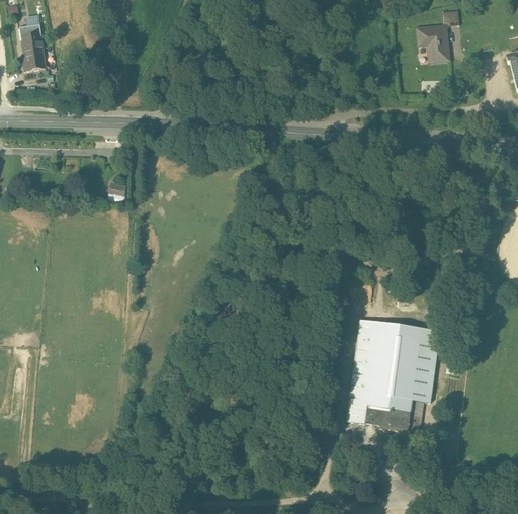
[(16,3),(8,5),(9,12),(17,11),(16,3)]
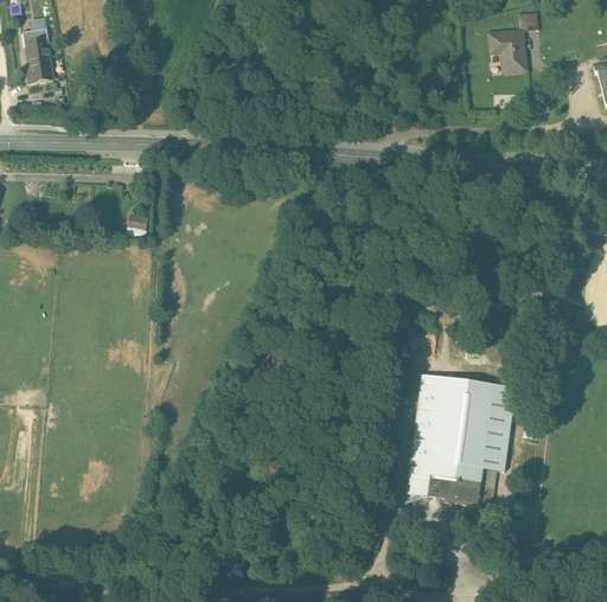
[(536,12),(517,13),(518,30),(523,29),(523,30),(538,29),(536,12)]
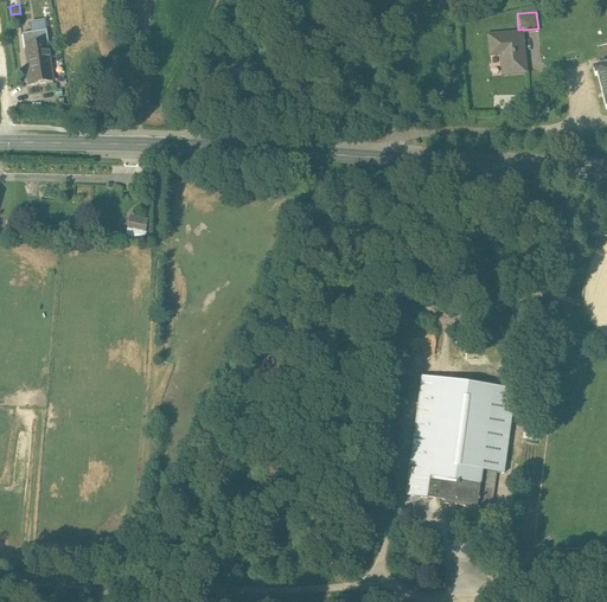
[(46,26),(23,30),(25,44),(27,43),(30,56),(29,56),(30,63),(26,64),(29,79),(52,77),(50,53),(51,53),(46,26)]
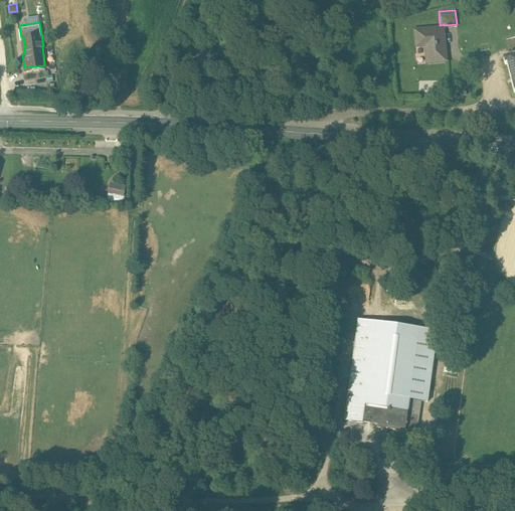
[(440,25),(414,27),(416,44),(425,43),(426,61),(447,58),(444,25),(444,24),(440,25)]
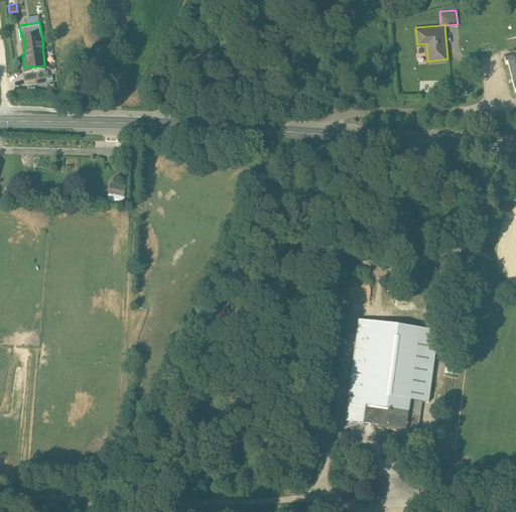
[(515,51),(504,55),(506,61),(508,61),(515,89),(515,51)]
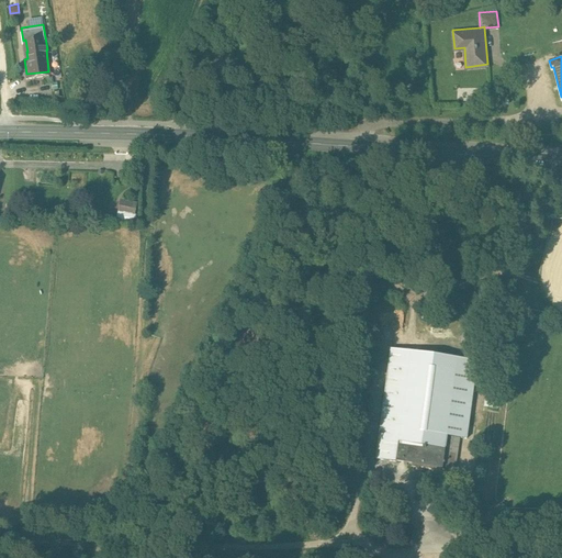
[(123,192),(120,211),(136,214),(139,196),(123,192)]
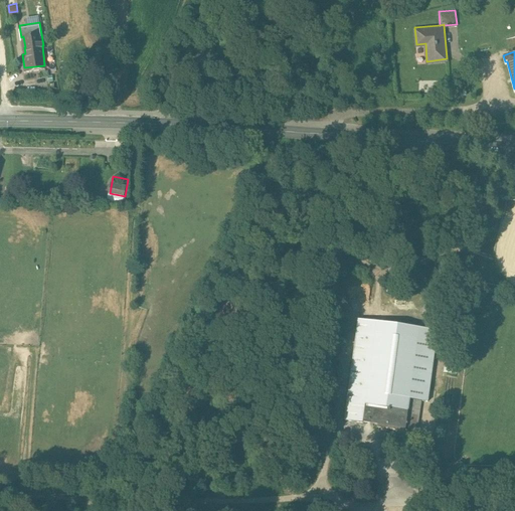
[(438,328),(359,317),(346,416),(424,428),(438,328)]
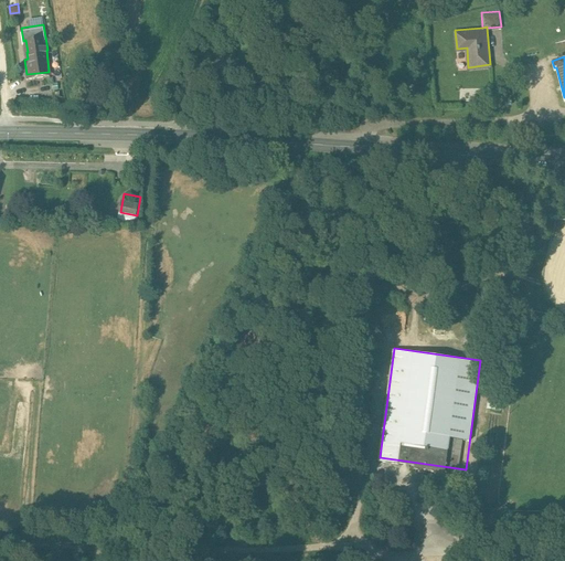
All buildings are outlined.
